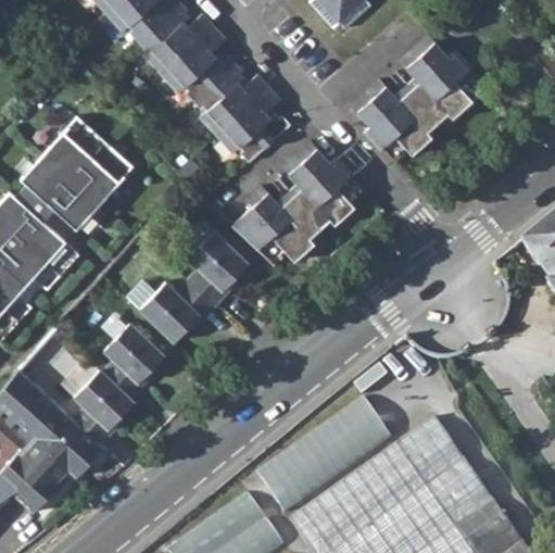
[(92,0),(106,15),(123,0),(92,0)]
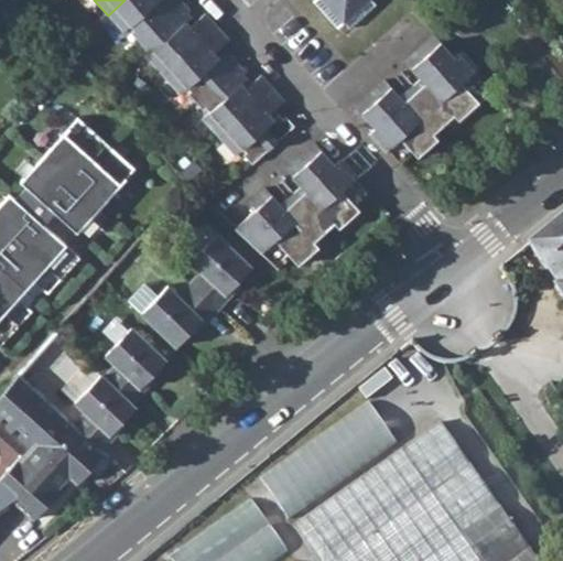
[(133,35),(140,43),(184,2),(182,0),(125,0),(108,15),(126,34),(132,29),(136,33),(133,35)]
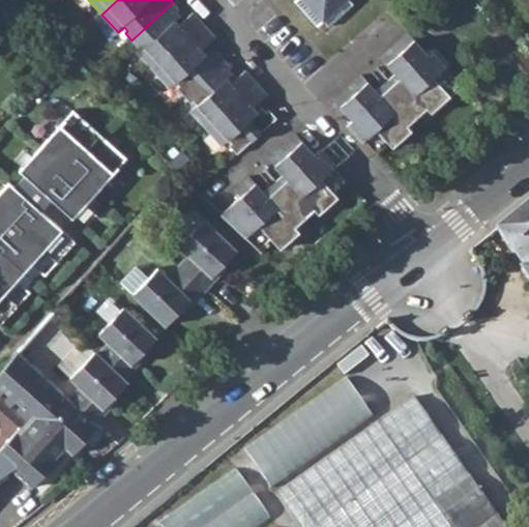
[(330,19),(336,26),(362,2),(359,0),(302,0),(325,25),(330,19)]
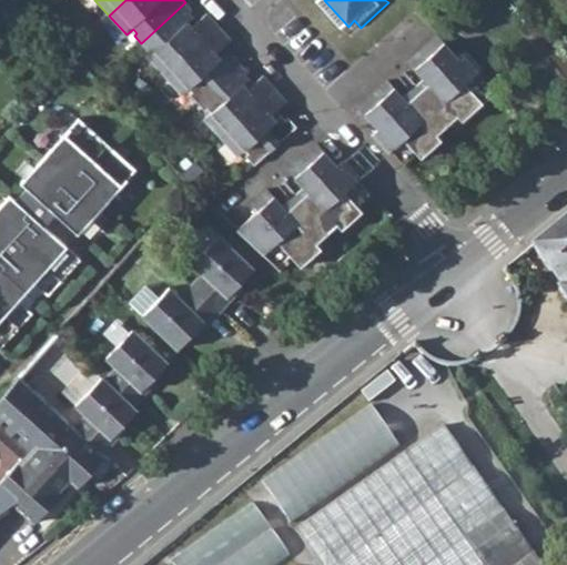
[(150,60),(165,78),(220,28),(209,16),(193,29),(190,24),(194,19),(191,14),(193,11),(185,2),(141,43),(150,52),(152,50),(157,53),(150,60)]
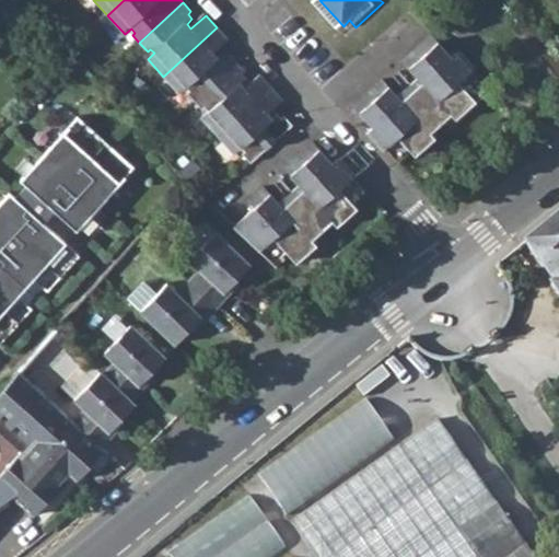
[(188,96),(194,103),(237,64),(230,56),(228,59),(224,54),(219,59),(214,55),(230,41),(217,27),(163,77),(179,95),(187,89),(190,94),(188,96)]
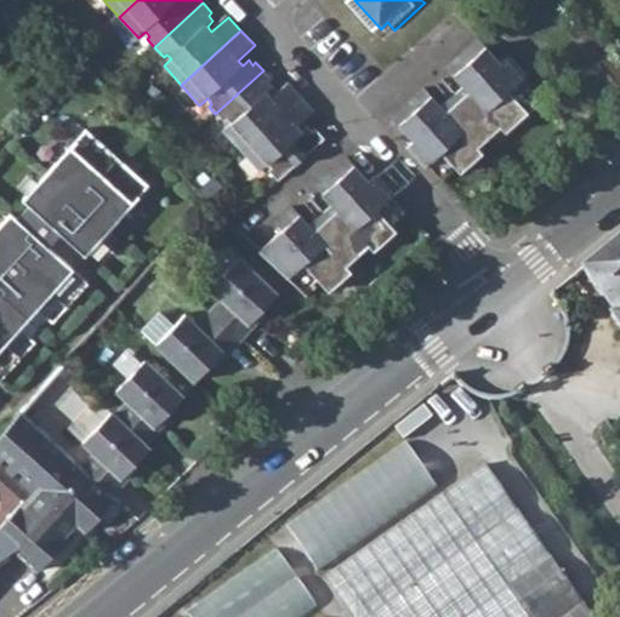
[(410,147),(444,182),(449,177),(447,173),(454,166),(464,175),(485,155),(481,150),(504,130),(507,135),(530,115),(523,107),(532,96),(536,101),(540,97),(506,61),(502,64),(481,41),(449,70),(470,93),(462,100),(458,96),(451,101),(455,106),(447,114),(426,91),(394,120),(415,142),(410,147)]
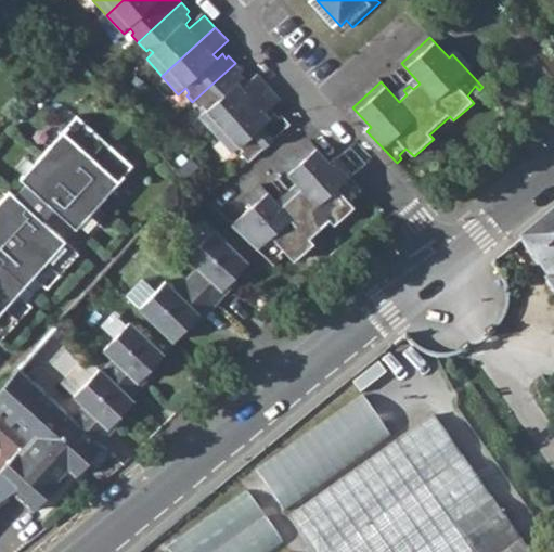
[(201,119),(217,137),(270,88),(259,76),(245,90),(241,86),(245,80),(241,75),(244,73),(235,63),(192,102),(200,111),(203,107),(208,114),(201,119)]
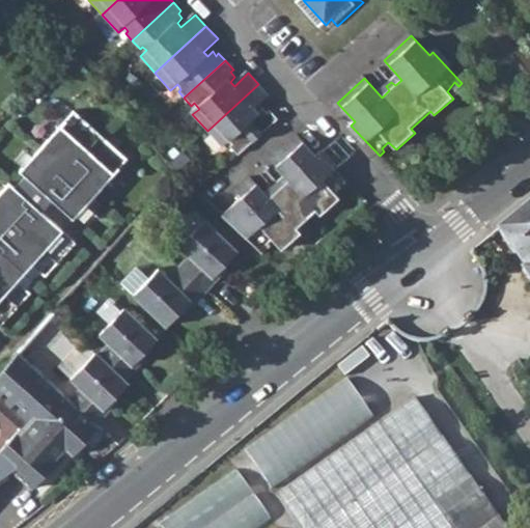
[(269,95),(258,84),(207,131),(222,147),(229,142),(232,146),(230,149),(236,157),(279,119),(271,111),(269,113),(263,108),(258,113),(255,109),(269,95)]
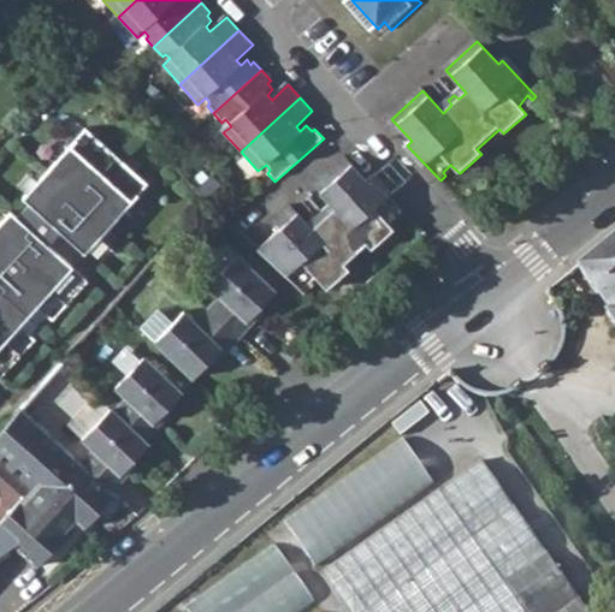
[(0,380),(0,381),(22,356),(6,343),(52,292),(67,307),(89,283),(49,247),(61,233),(86,255),(148,185),(86,130),(23,200),(30,206),(18,219),(11,212),(0,224),(0,380)]
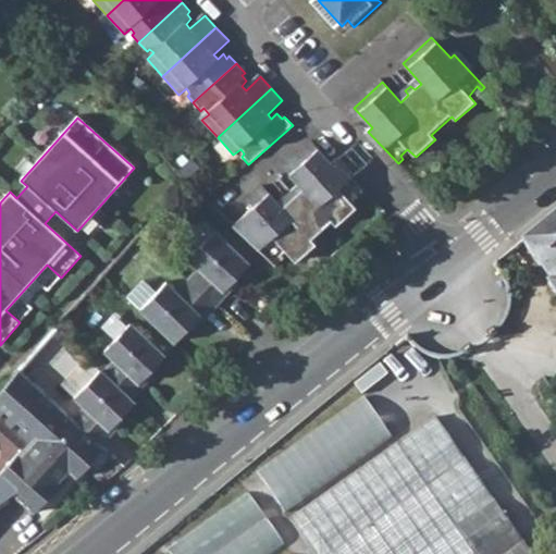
[(234,225),(276,266),(283,259),(281,257),(285,251),(296,265),(316,246),(311,241),(331,223),(335,228),(356,209),(349,201),(354,197),(357,200),(365,193),(336,161),(332,164),(313,143),(285,169),(304,191),(297,197),(293,193),(287,199),(291,202),(283,209),(263,188),(248,201),(252,207),(234,225)]
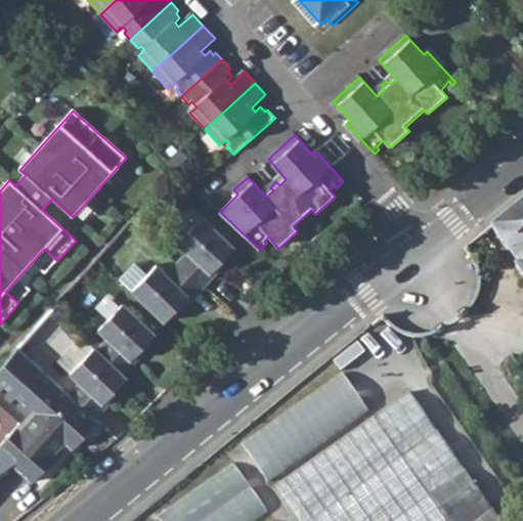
[(522,202),(492,227),(520,265),(518,267),(522,273),(522,202)]
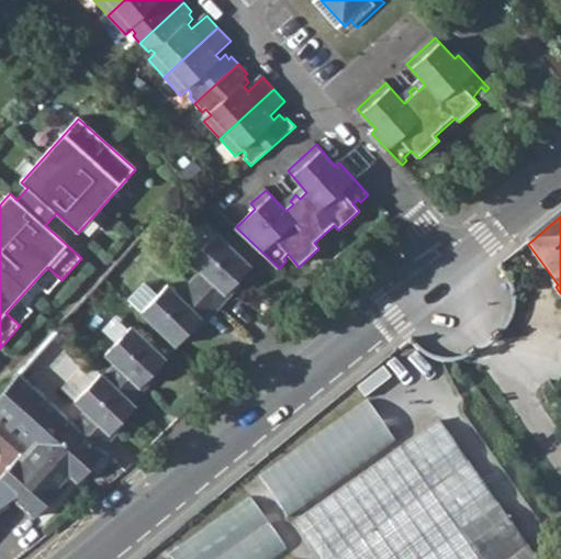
[(220,310),(232,298),(228,294),(239,281),(255,266),(220,233),(192,261),(203,271),(191,282),(220,310)]
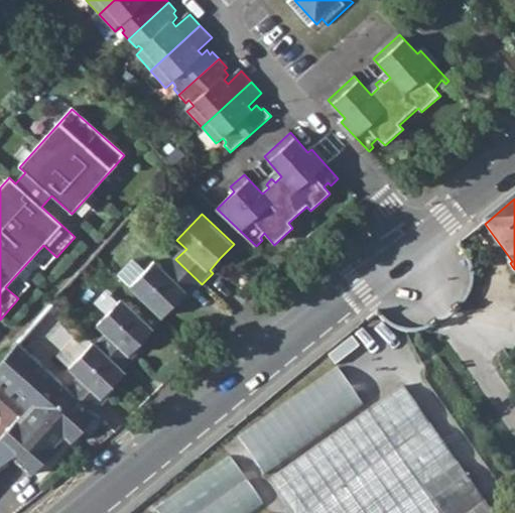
[(223,261),(220,258),(210,270),(213,273),(223,261)]
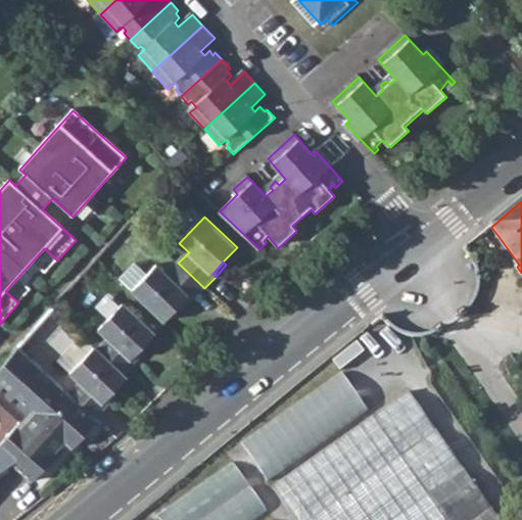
[(167,321),(179,308),(190,296),(193,299),(204,288),(178,263),(168,273),(159,265),(149,275),(134,291),(167,321)]
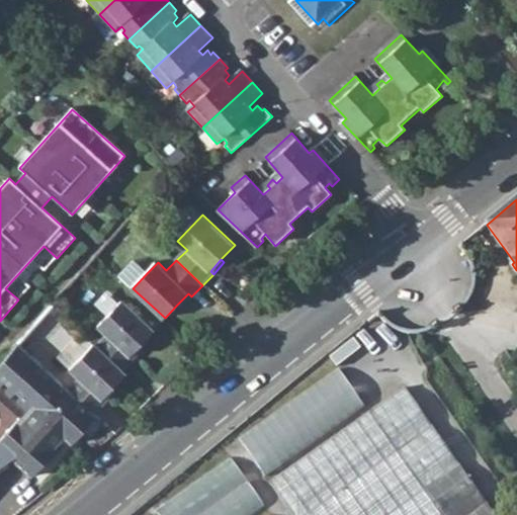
[(121,277),(133,288),(148,272),(136,261),(121,277)]
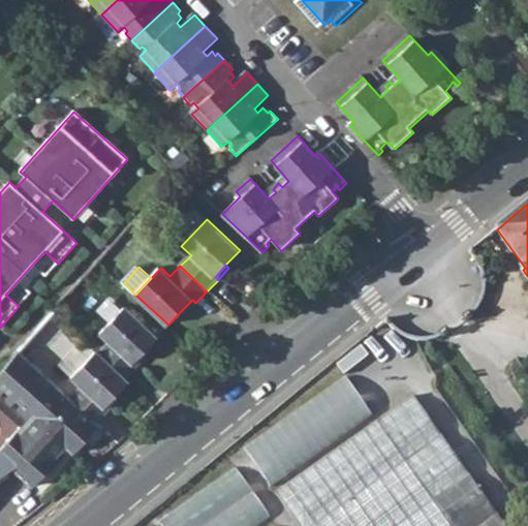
[(185,314),(195,303),(192,300),(181,311),(185,314)]
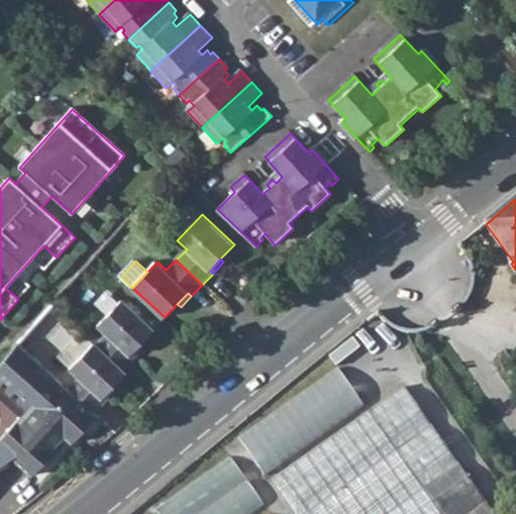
[(99,344),(125,369),(135,357),(132,354),(143,343),(156,329),(124,298),(100,324),(109,333),(99,344)]
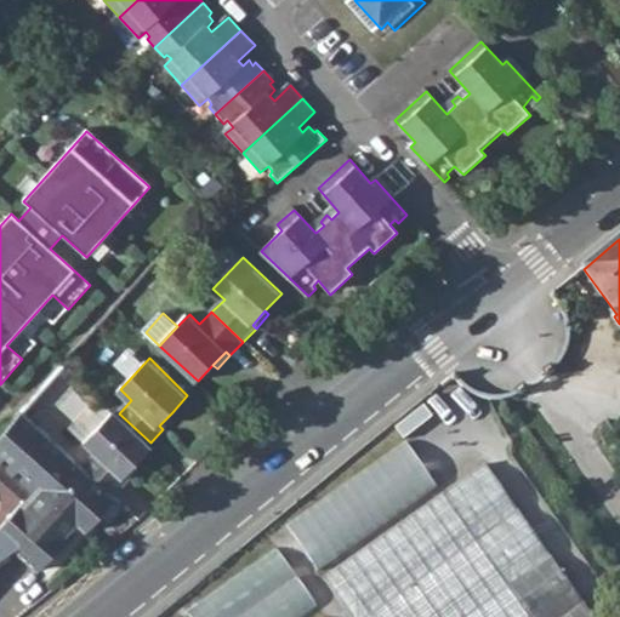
[(86,464),(24,406),(0,433),(0,461),(35,493),(0,530),(0,533),(16,548),(40,571),(79,525),(89,532),(120,497),(117,495),(86,464)]
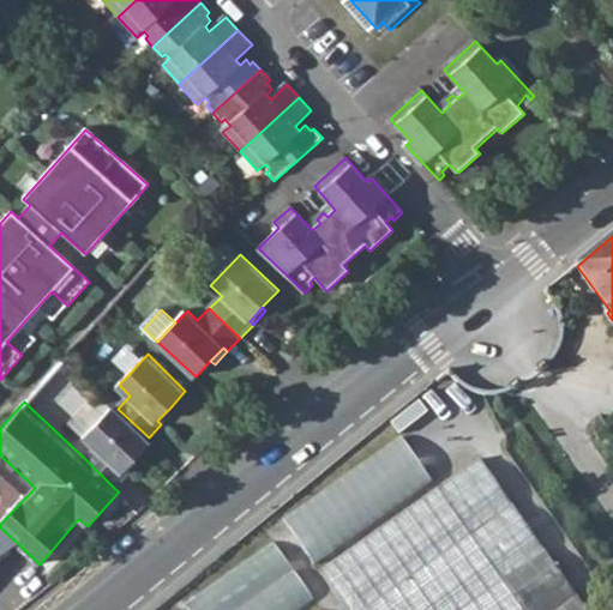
[(115,489),(128,475),(125,471),(139,457),(154,441),(149,438),(118,409),(115,405),(86,438),(96,447),(85,459),(115,489)]
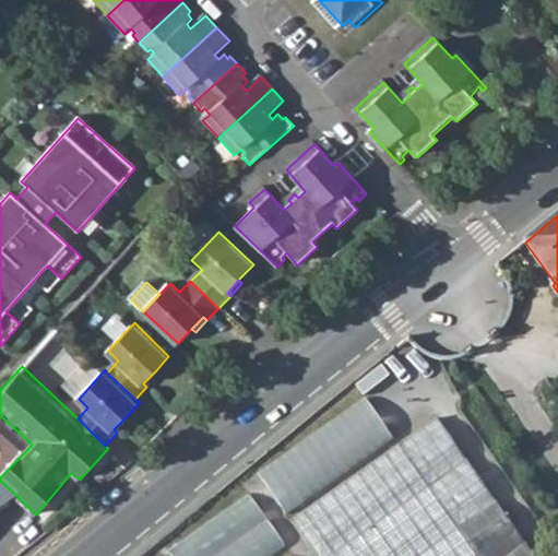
[(158,375),(155,371),(143,383),(146,387),(158,375)]
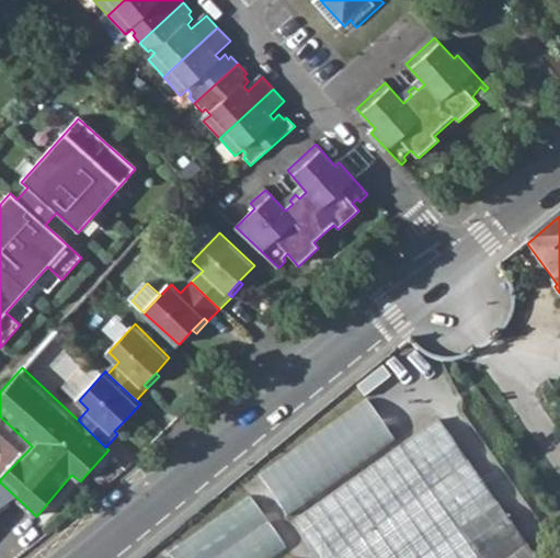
[(290,515),(398,441),(369,401),(263,476),(290,515)]
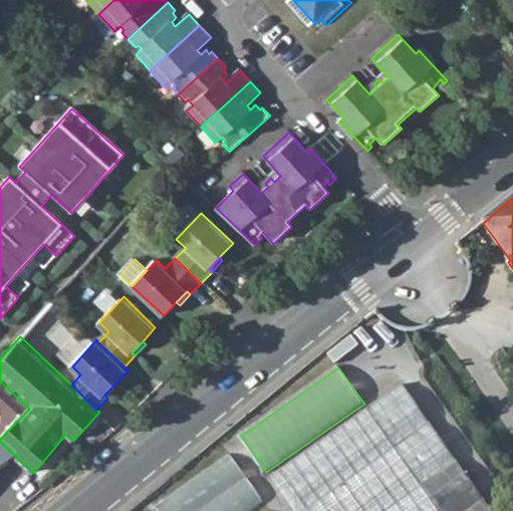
[(119,386),(116,382),(104,395),(107,398),(119,386)]
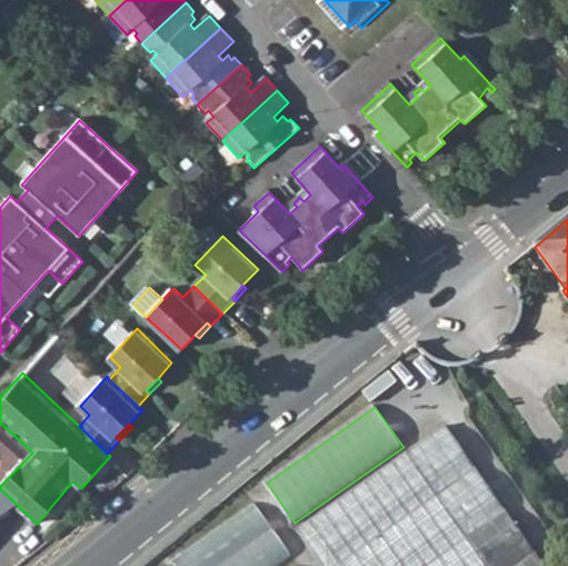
[(300,532),(325,565),(491,565),(471,538),(411,453),(300,532)]
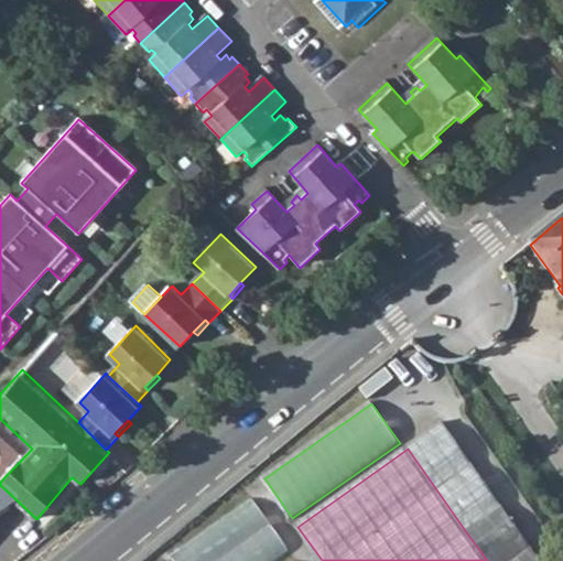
[(0,509),(14,498),(0,485),(0,509)]
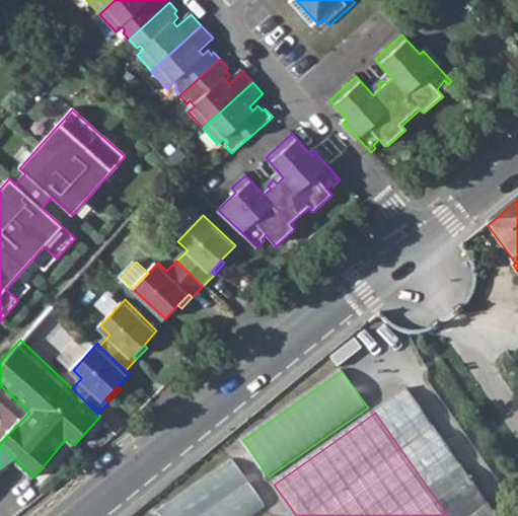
[(232,458),(151,515),(255,515),(267,508),(232,458)]
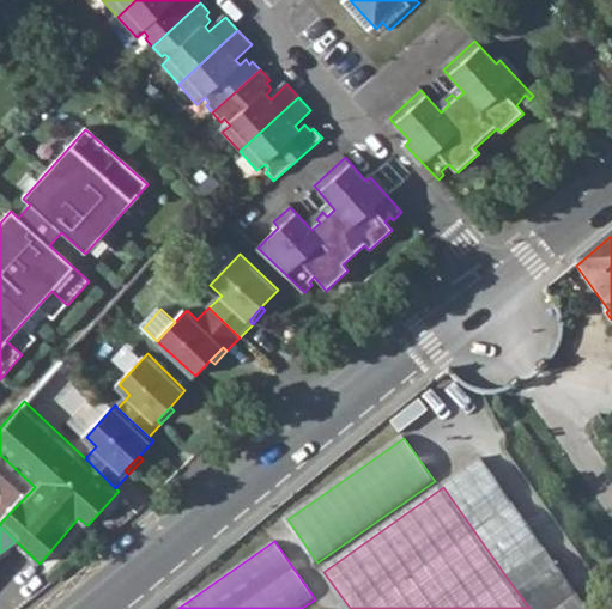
[(587,608),(547,553),(508,579),(529,608),(587,608)]
